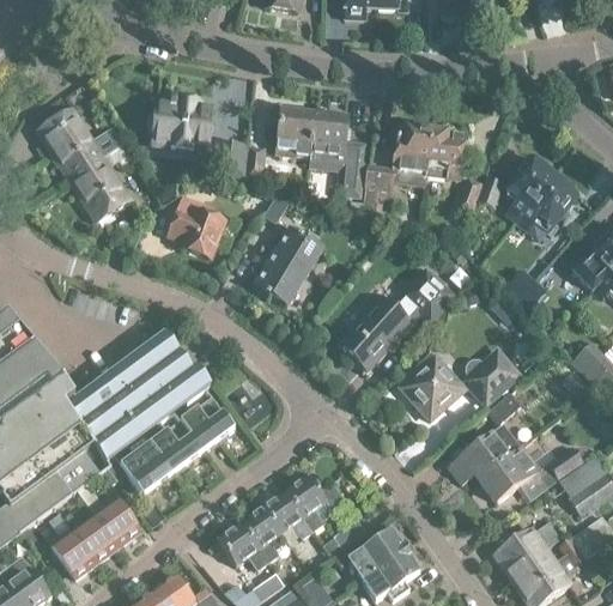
[(266,0),(266,7),(298,12),(301,0),(266,0)]
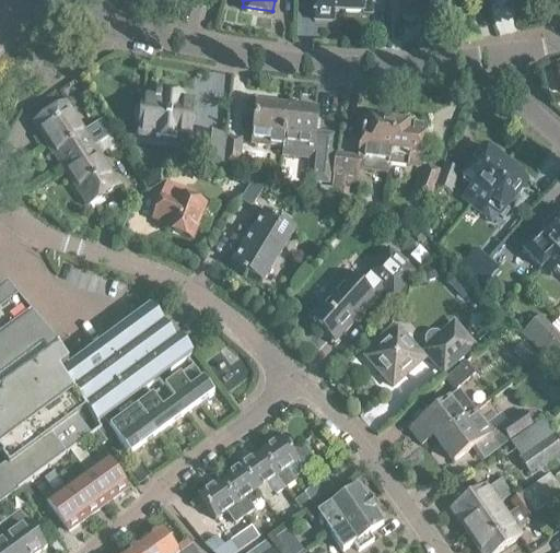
[(314,0),(314,14),(333,15),(334,7),(342,7),(342,0),(314,0)]
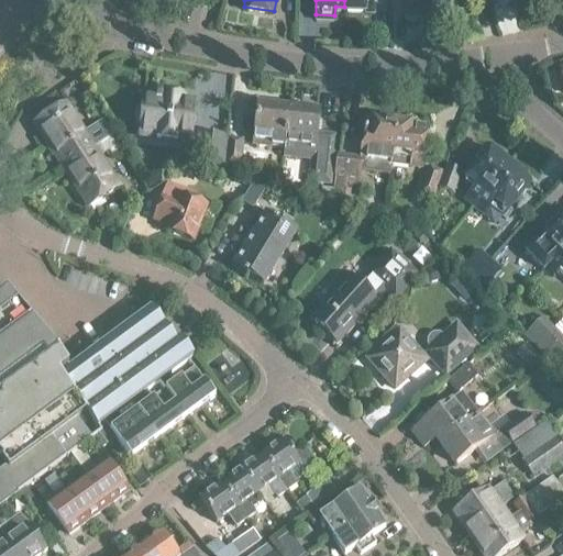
[(344,0),(344,7),(372,9),(372,0),(344,0)]
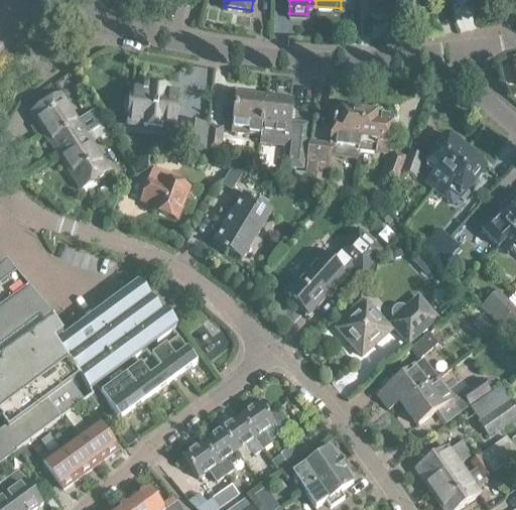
[(386,8),(400,6),(399,0),(369,0),(371,10),(372,13),(374,14),(376,16),(378,16),(381,15),(383,14),(385,12),(386,8)]
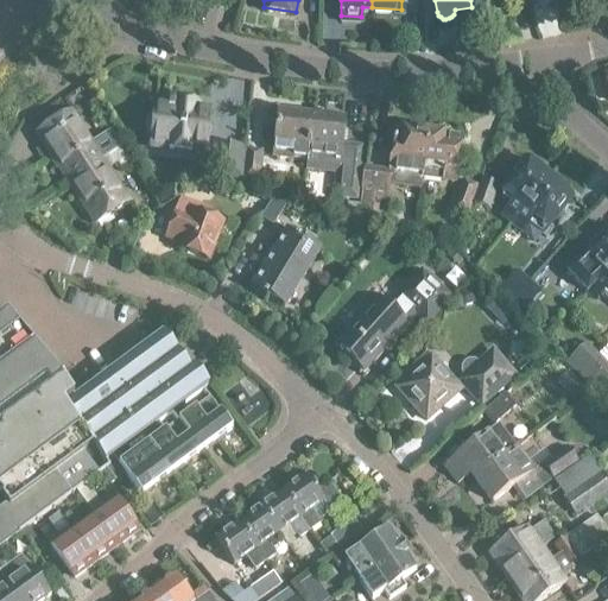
[(150,131),(149,145),(206,151),(211,101),(153,95),(152,109),(147,109),(145,119),(146,131),(150,131)]
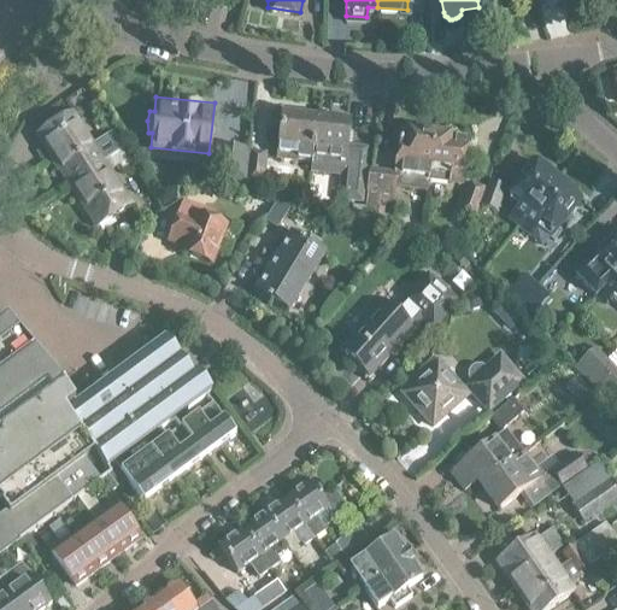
[(39,130),(52,151),(56,156),(70,146),(71,139),(87,128),(74,107),(43,127),(39,130)]
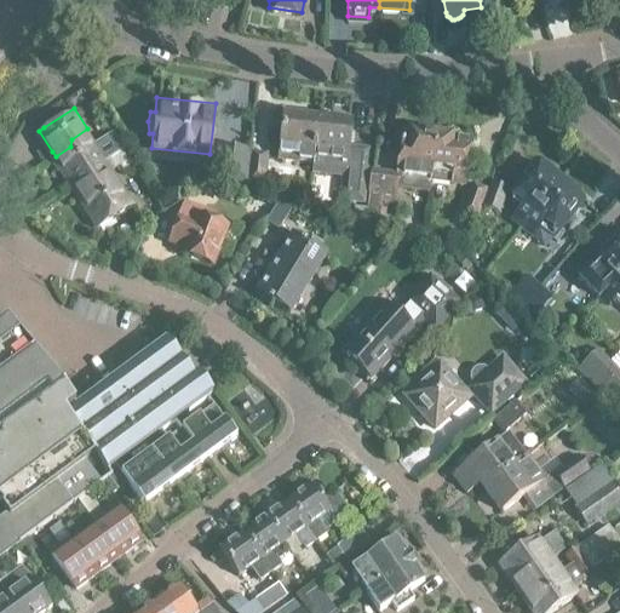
[(327,116),(316,115),(313,158),(311,166),(342,170),(339,194),(360,196),(367,144),(348,143),(350,119),(348,119),(348,113),(328,110),(327,116)]
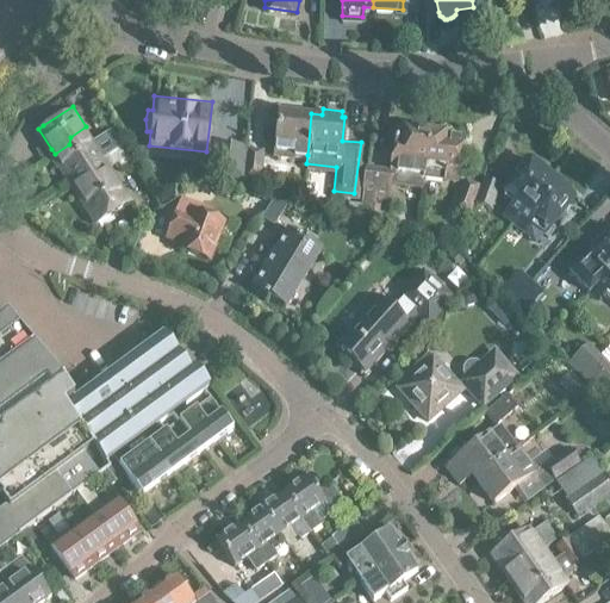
[(279,110),(275,151),(307,155),(311,113),(279,110)]
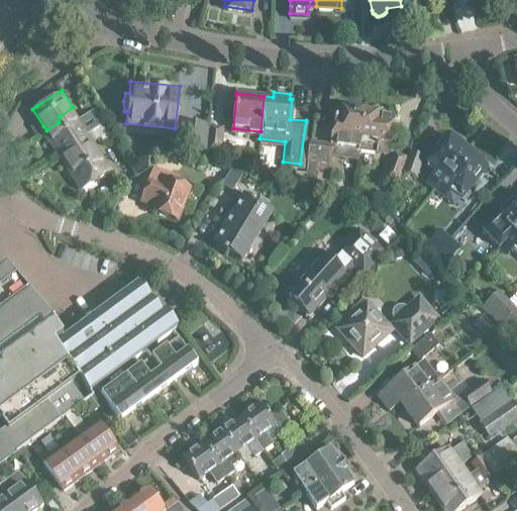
[(331,139),(328,164),(331,164),(332,155),(358,158),(360,144),(358,144),(364,109),(335,105),(331,139)]
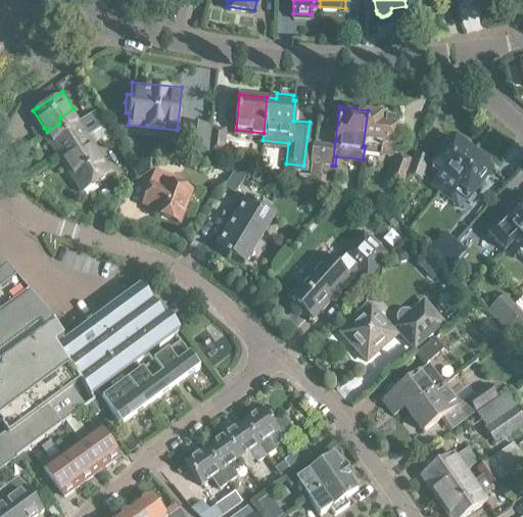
[(59,124),(47,132),(49,135),(59,151),(103,123),(95,109),(80,119),(79,115),(74,108),(60,118),(59,124)]
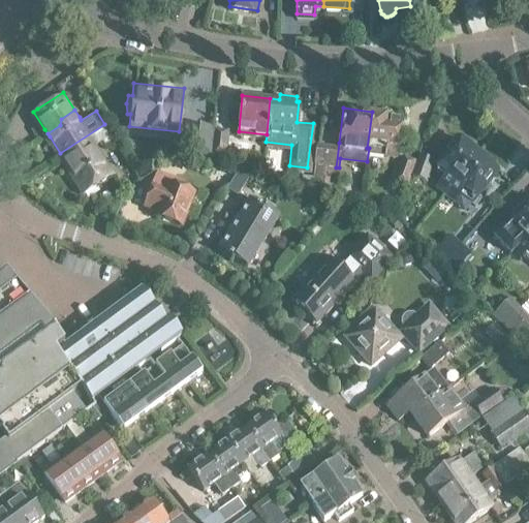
[(400,116),(372,112),(367,148),(369,148),(395,152),(400,116)]
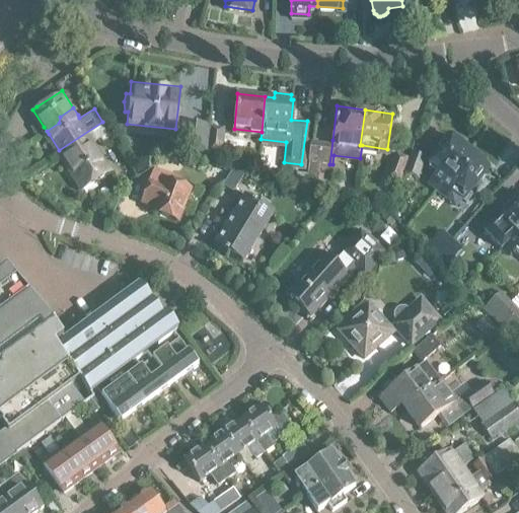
[(181,118),(177,146),(192,147),(205,149),(207,149),(210,124),(210,123),(211,122),(181,118)]
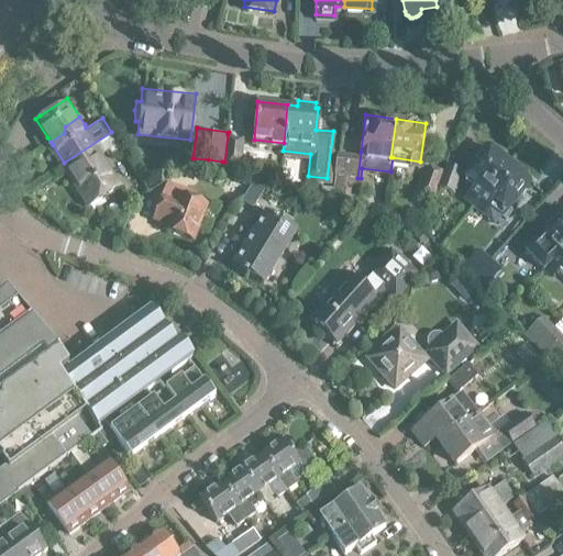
[(120,184),(100,153),(109,147),(112,152),(122,145),(113,131),(111,132),(64,163),(89,202),(120,184)]
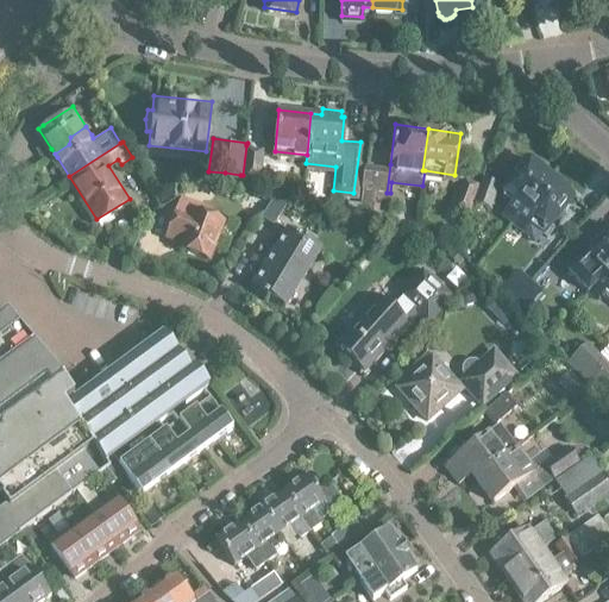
[(246,145),(243,175),(261,177),(264,145),(246,144),(246,145)]
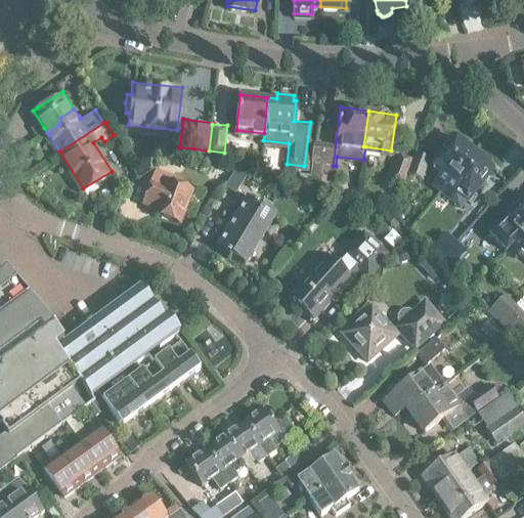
[(443,169),(440,173),(431,183),(440,190),(472,149),(451,132),(430,159),(443,169)]
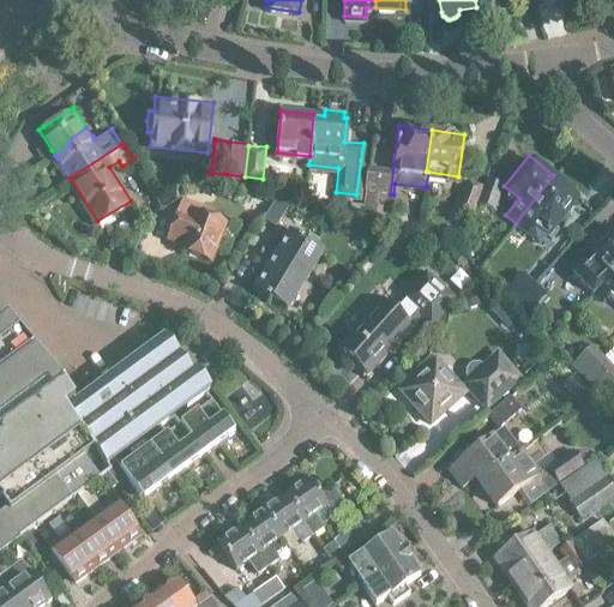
[(390,194),(391,182),(393,166),(368,163),(365,192),(378,193),(390,194)]
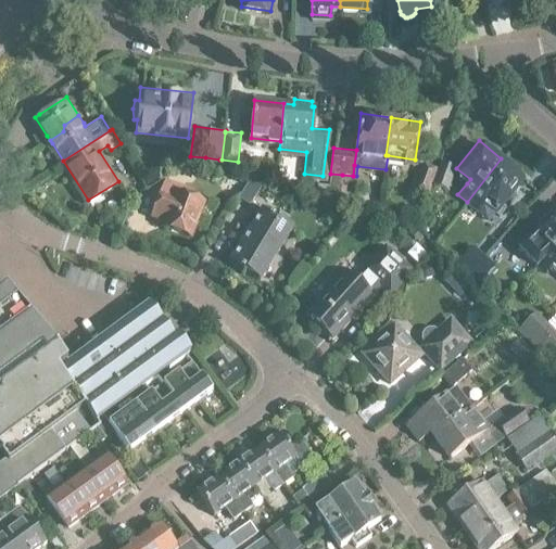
[(443,158),(440,167),(434,181),(449,186),(456,164),(443,158)]
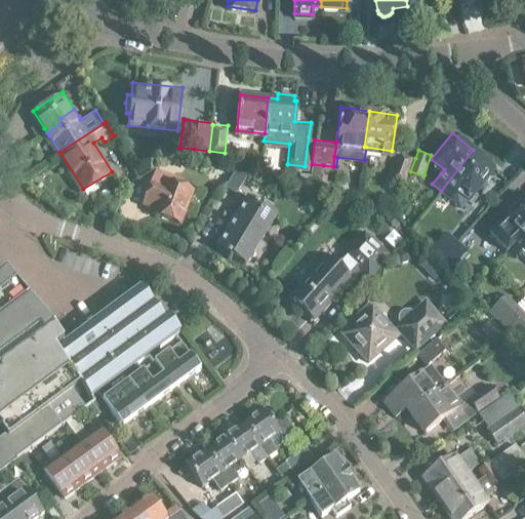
[(450,198),(462,185),(473,193),(494,166),(473,150),(441,191),(450,198)]
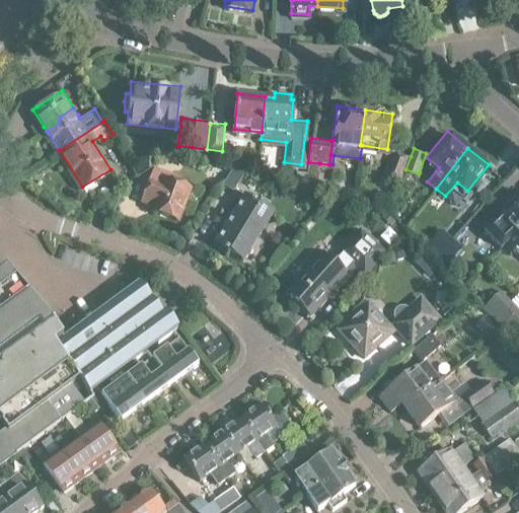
[(394,150),(385,174),(401,180),(405,169),(411,156),(394,150)]
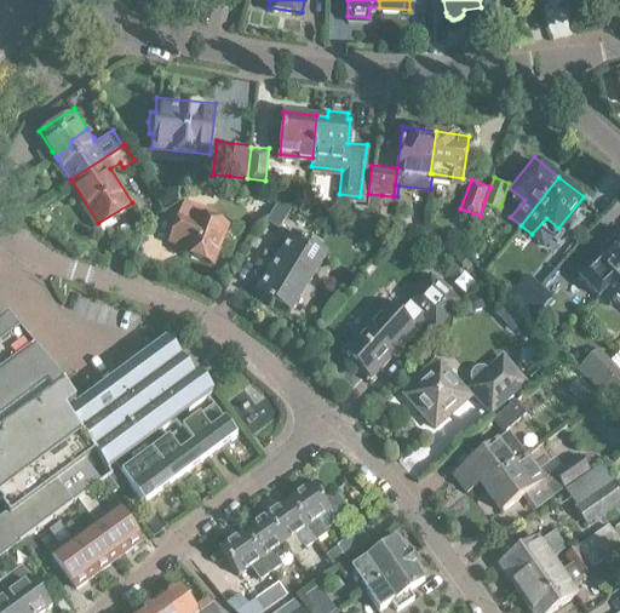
[(237,185),(222,181),(218,190),(218,193),(233,196),(237,185)]
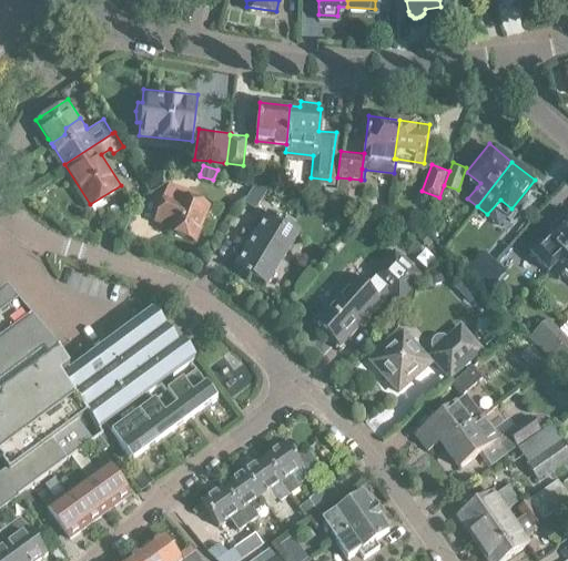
[(259,175),(243,200),(255,207),(270,182),(259,175)]
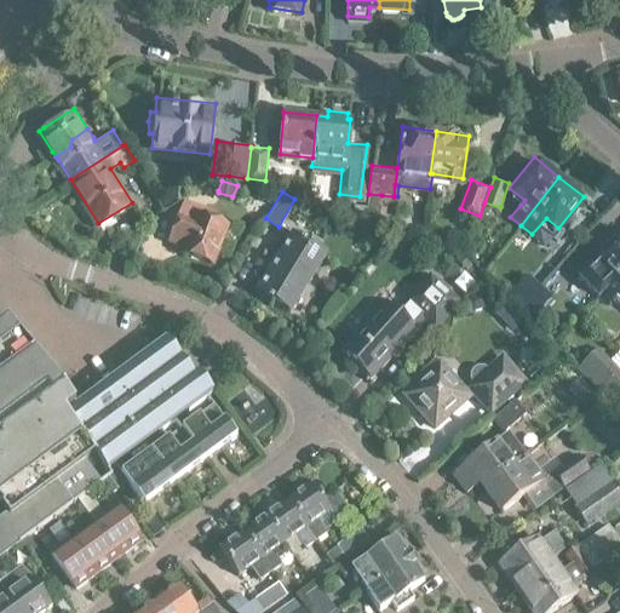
[(365,219),(379,222),(380,204),(382,195),(368,194),(365,219)]
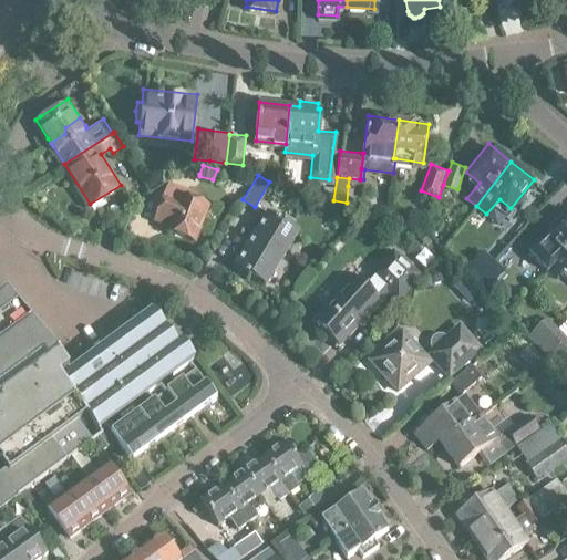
[(172,189),(166,187),(158,209),(173,215),(167,227),(194,237),(207,203),(194,198),(197,192),(175,183),(172,189)]
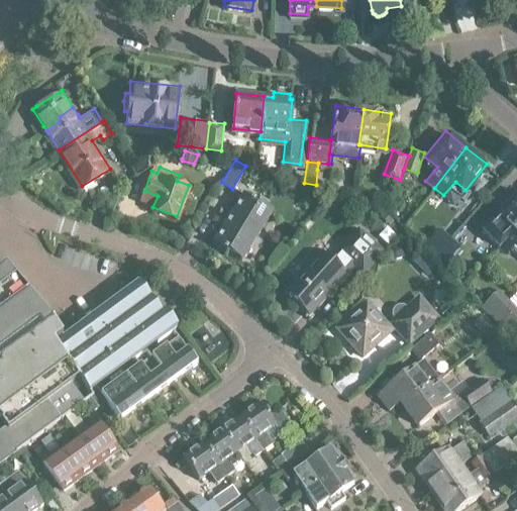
[(304,178),(306,170),(295,169),(294,177),(304,178)]
